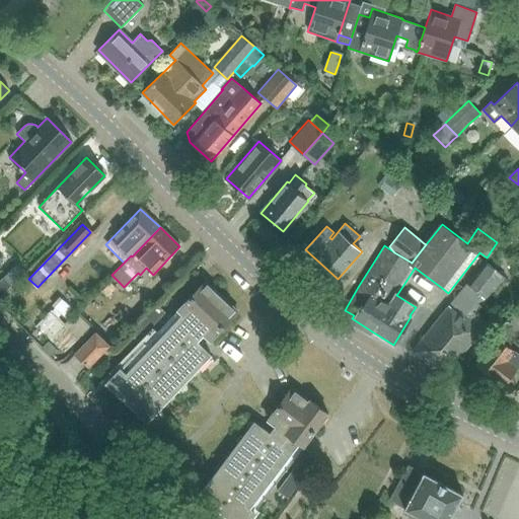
[(504,277),(486,263),(467,285),(466,285),(449,306),(413,351),(444,376),(486,323),(480,318),(476,324),(467,317),(480,300),(484,302),(504,277)]
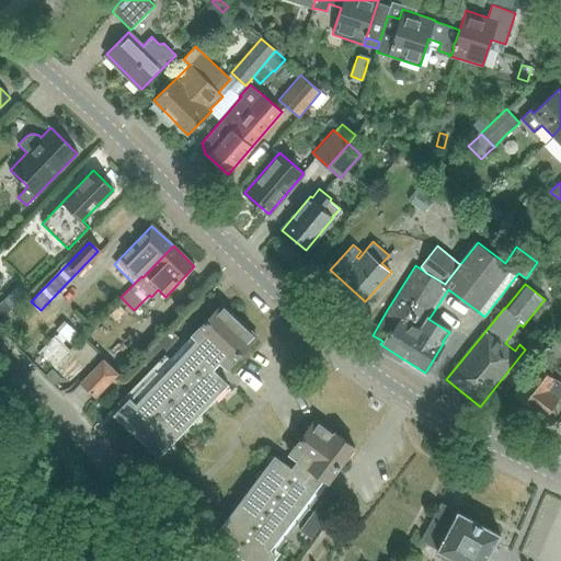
[(11,290),(0,301),(0,320),(21,300),(11,290)]
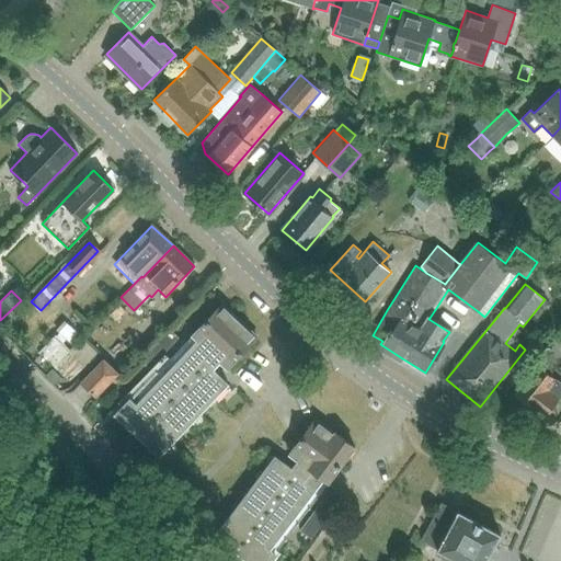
[(226,368),(256,336),(224,304),(193,335),(199,342),(136,408),(129,401),(114,416),(156,456),(226,385),(212,371),(220,363),(226,368)]
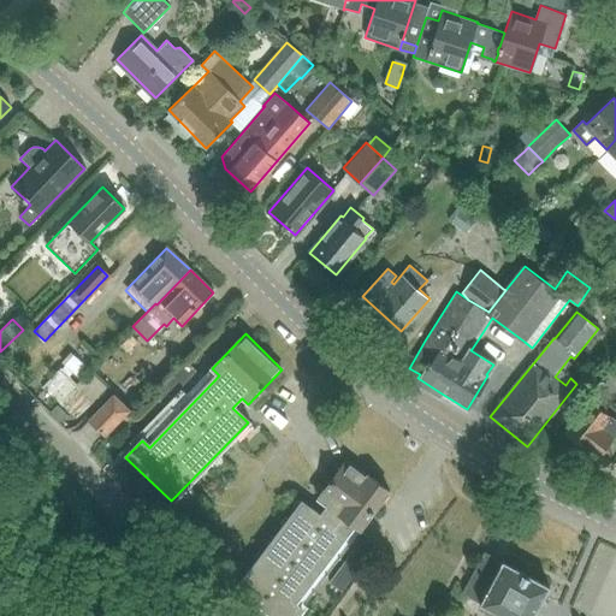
[(70,353),(60,362),(78,378),(87,368),(70,353)]
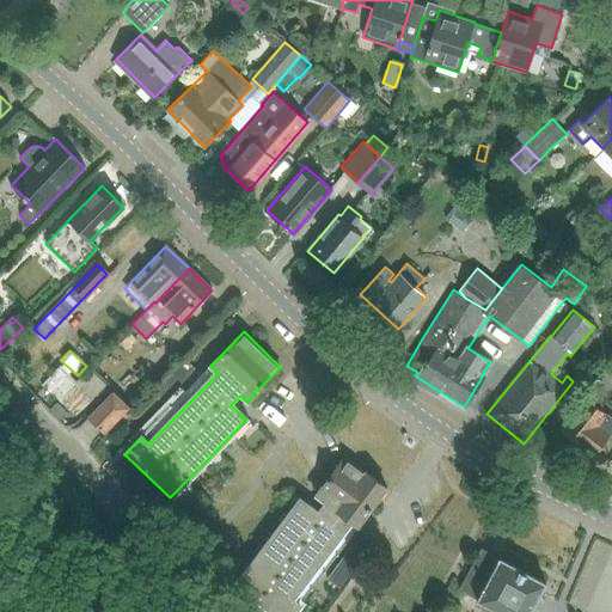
[(151,392),(161,403),(195,368),(183,357),(151,392)]
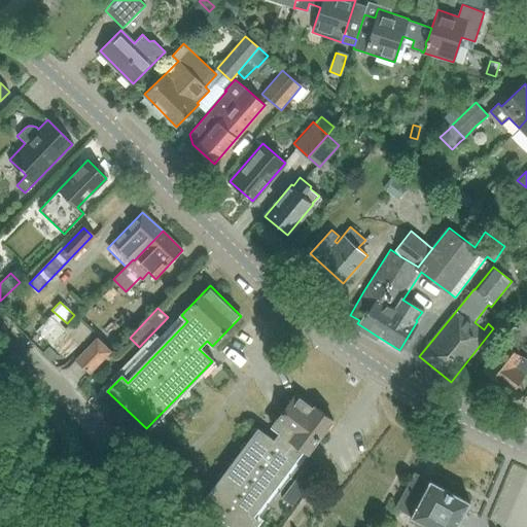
[(37,330),(53,346),(67,331),(51,316),(37,330)]
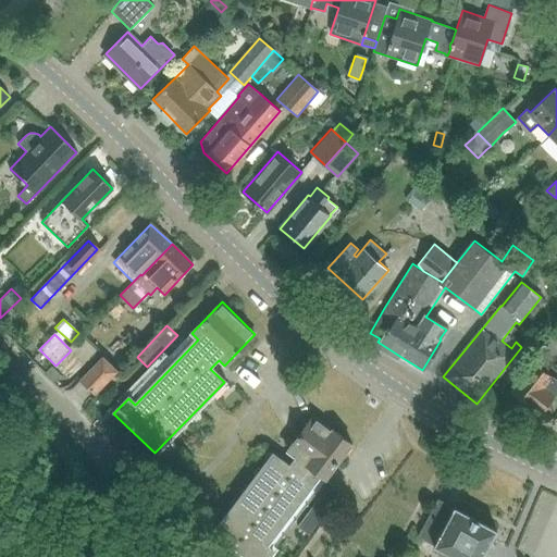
[(521,380),(511,391),(541,413),(556,392),(556,382),(544,372),(545,371),(551,364),(556,356),(556,334),(540,356),(535,362),(534,362),(521,380)]
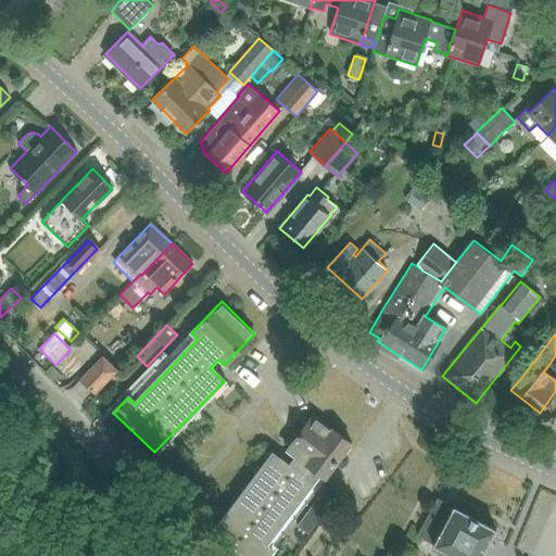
[(71,350),(55,365),(67,378),(83,362),(84,362),(71,350)]
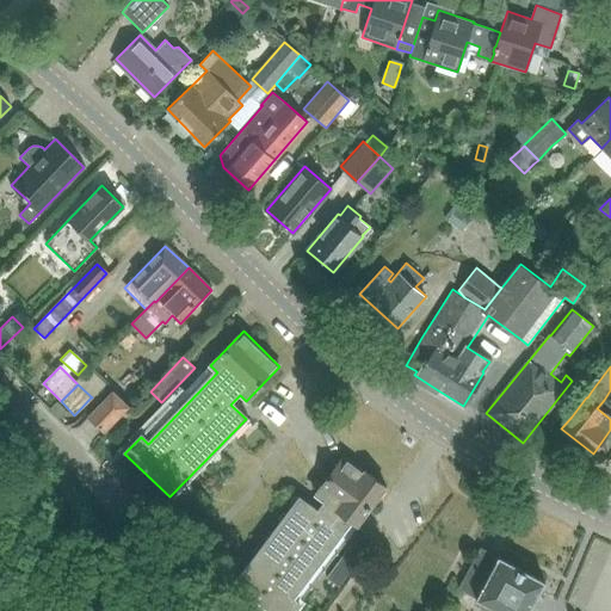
[(88,417),(103,431),(127,407),(112,393),(88,417)]
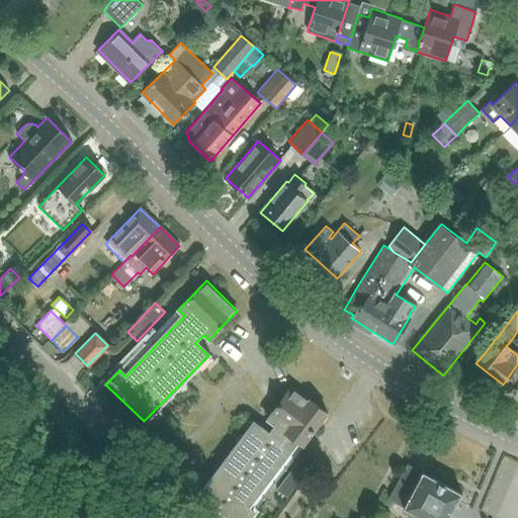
[(199,494),(231,517),(255,517),(260,512),(254,508),(326,412),(309,399),(307,402),(289,389),(267,418),(276,424),(269,434),(254,422),(220,467),(219,468),(199,494)]
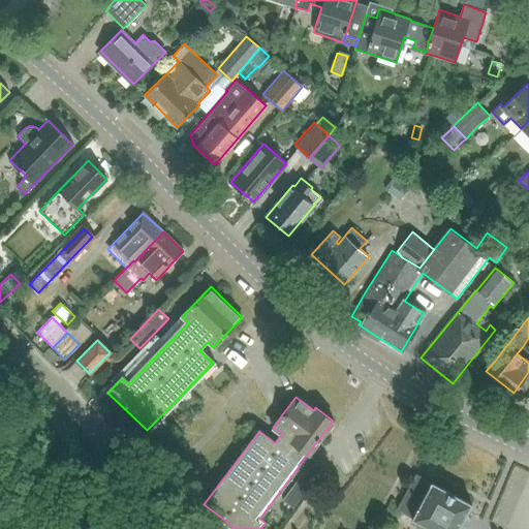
[(283,500),(293,507),(318,474),(308,467),(283,500)]
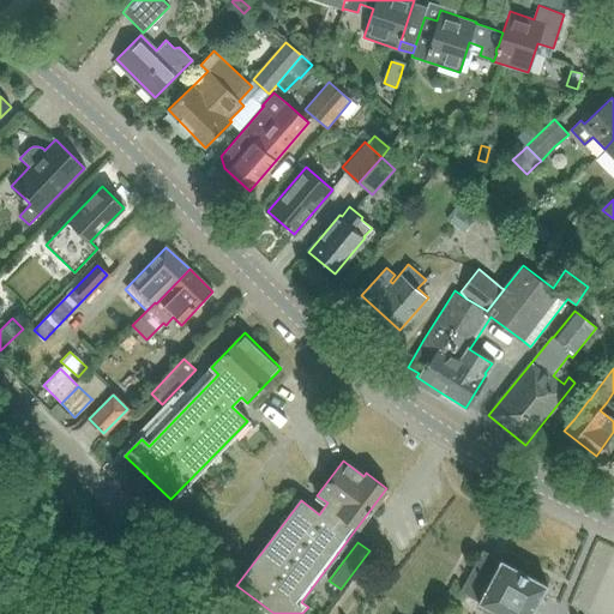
[(530,613),(547,584),(500,559),(500,558),(482,549),(459,591),(479,601),(477,601),(501,613),(530,613)]
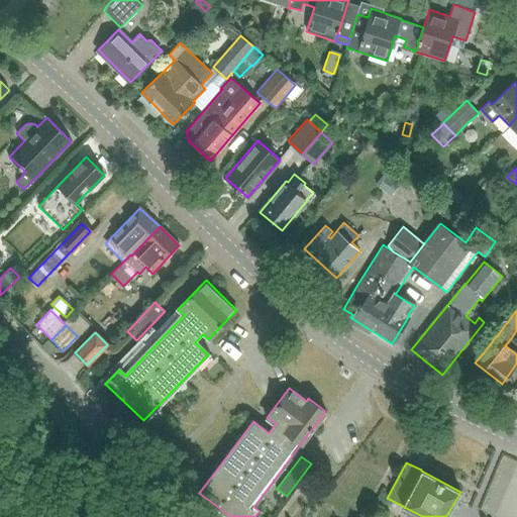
All buildings are outlined.
